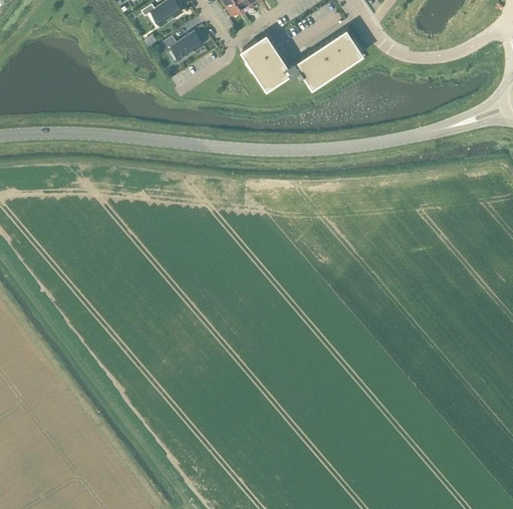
[(150,7),(140,14),(144,19),(150,15),(159,30),(181,15),(177,8),(179,7),(175,1),(173,3),(171,0),(154,12),(150,7)]
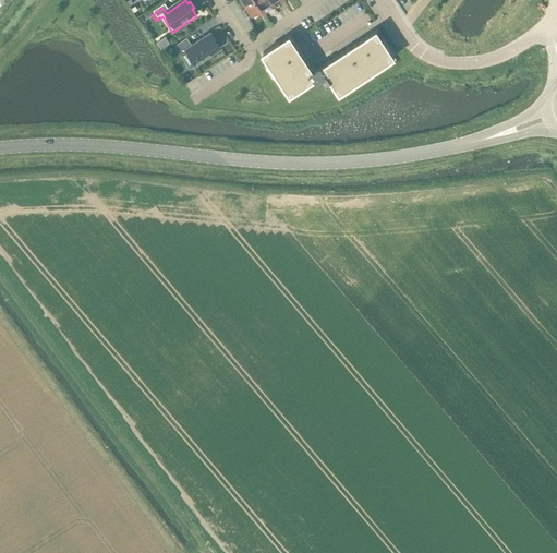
[(258,13),(262,19),(264,17),(251,0),(239,0),(238,1),(245,11),(241,13),(246,21),(258,13)]
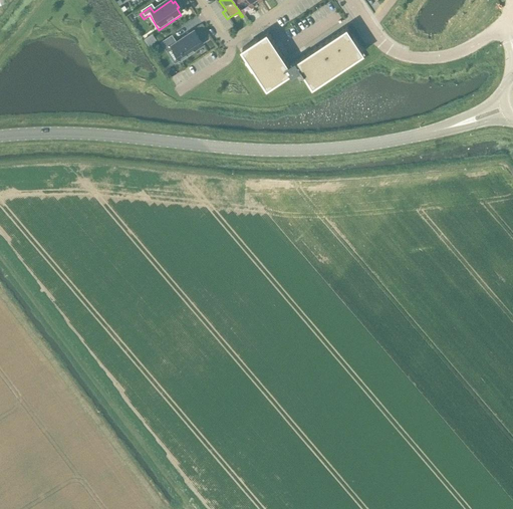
[(231,0),(243,16),(244,15),(242,12),(248,8),(250,11),(251,10),(244,0),(231,0)]
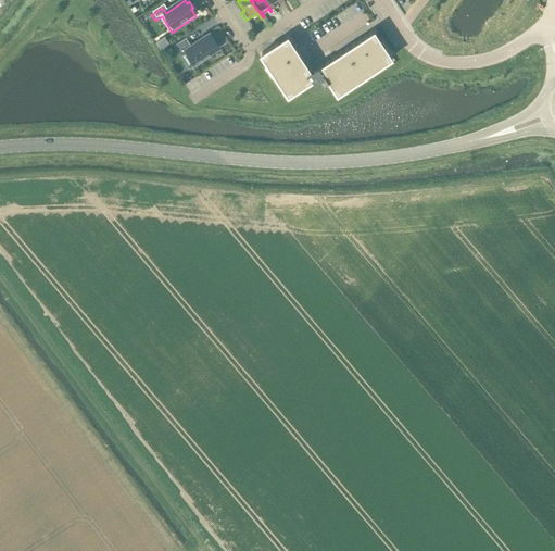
[(264,0),(272,11),(274,10),(272,7),(277,3),(279,7),(281,5),(277,0),(264,0)]
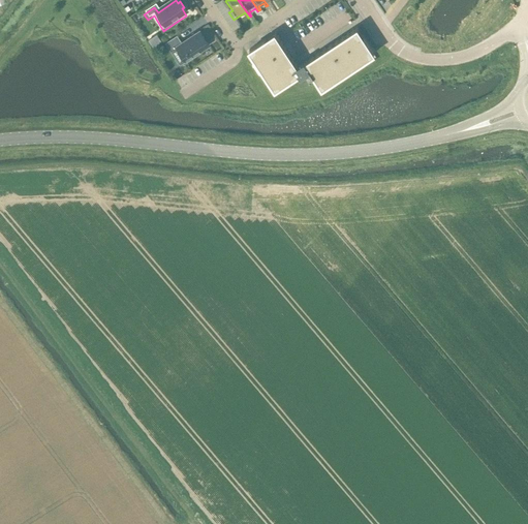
[(358,35),(356,32),(355,32),(305,66),(304,65),(297,69),(275,37),(272,39),(265,43),(248,55),(254,63),(271,88),(273,87),(277,93),(286,87),(298,79),(300,81),(306,76),(309,82),(313,80),(321,93),(335,84),(373,59),(373,58),(363,42),(363,41),(359,34),(358,35)]
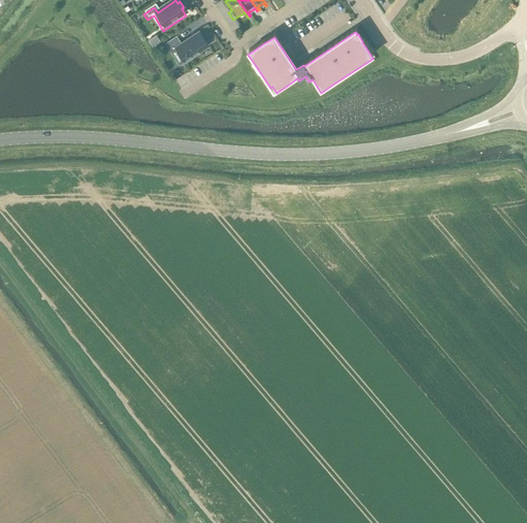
[(207,50),(205,46),(198,35),(179,47),(175,40),(164,47),(169,55),(174,52),(184,65),(207,50)]
